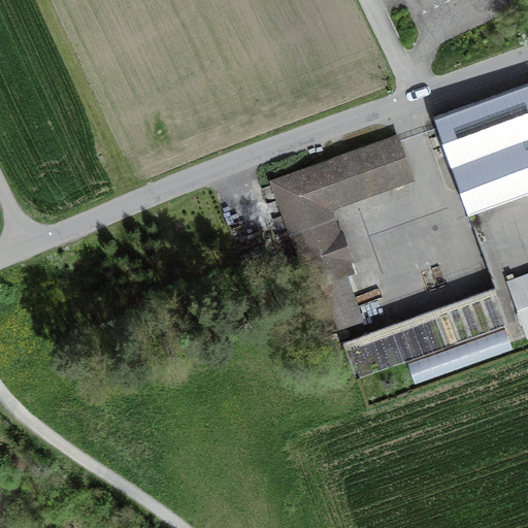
[(527,83),(434,117),(469,216),(527,194),(527,83)]
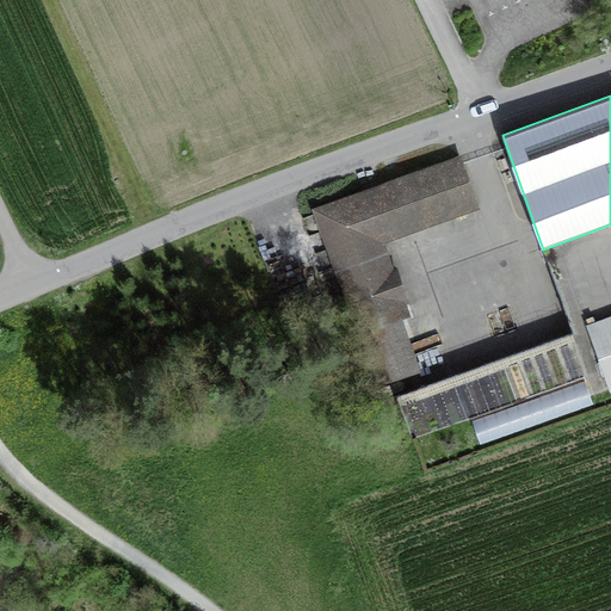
[(461,158),(315,209),(378,383),(418,369),(399,319),(406,316),(399,296),(405,294),(397,273),(392,276),(378,239),(477,204),(461,158)]
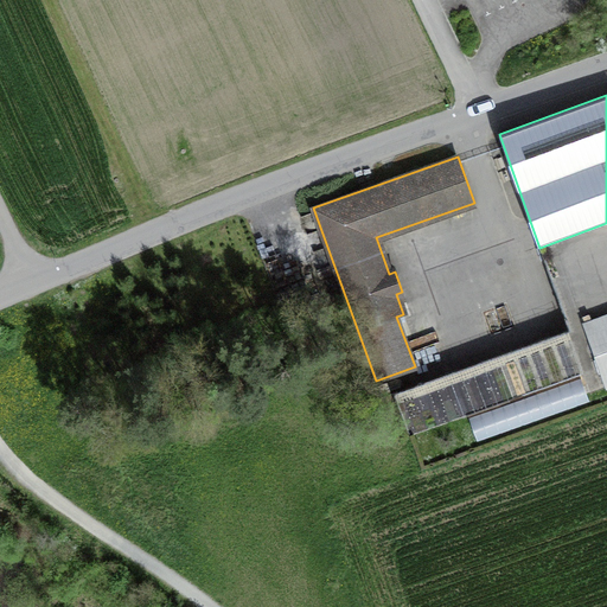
[(606,315),(582,324),(606,387),(606,385),(606,315)]
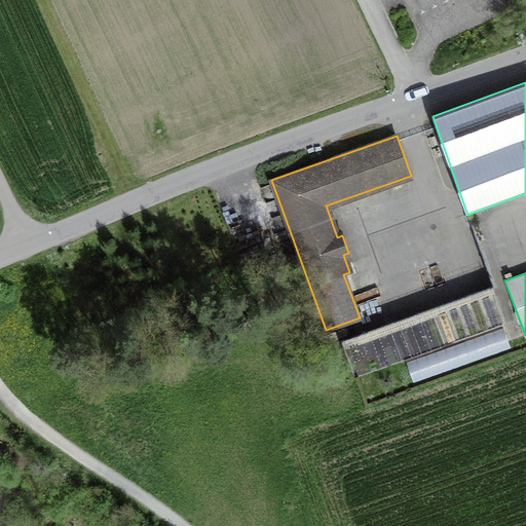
[(366,369),(504,323),(492,287),(353,334),(366,369)]
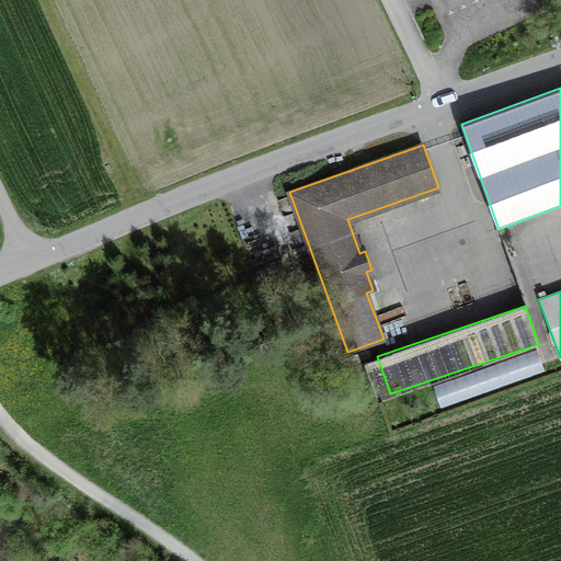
[(441,404),(546,369),(539,350),(434,385),(441,404)]
